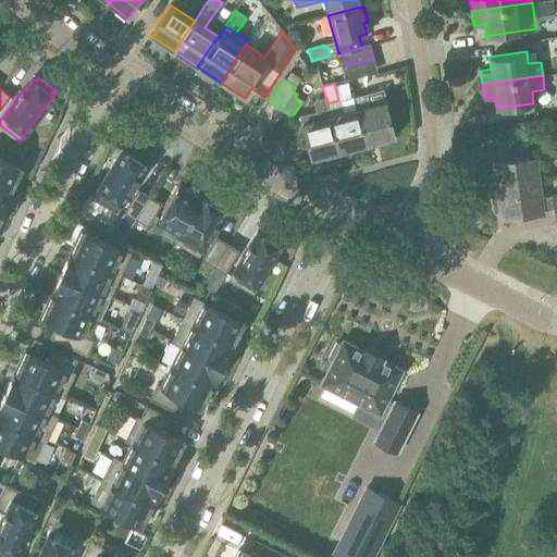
[(395,137),(385,101),(369,106),(366,94),(355,97),(358,109),(368,145),(395,137)]
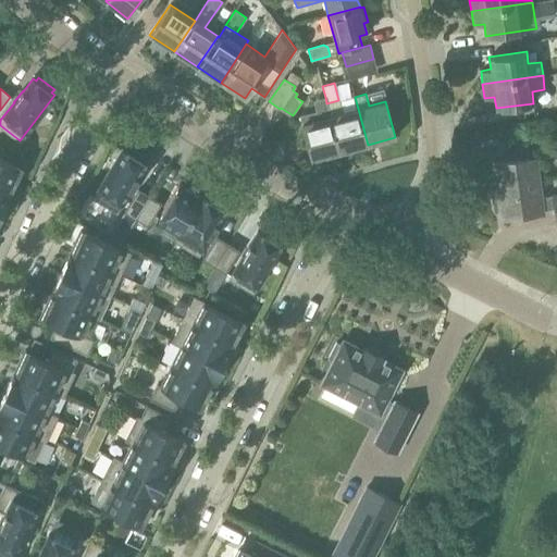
[(316,111),(300,115),(311,160),(339,152),(330,115),(327,108),(326,103),(325,97),(312,100),(316,111)]
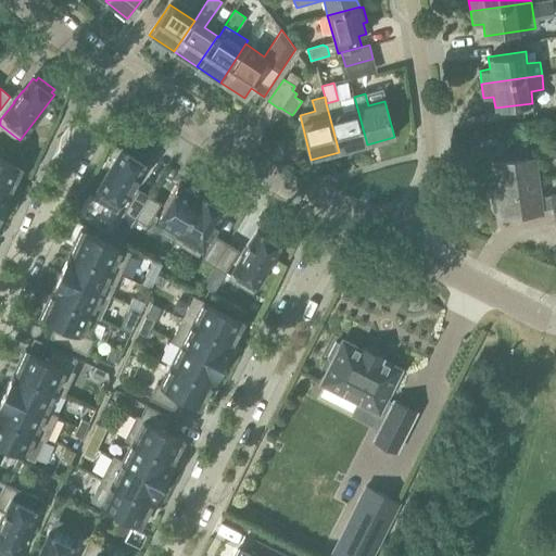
[(329,115),(339,152),(366,144),(356,109),(329,115)]
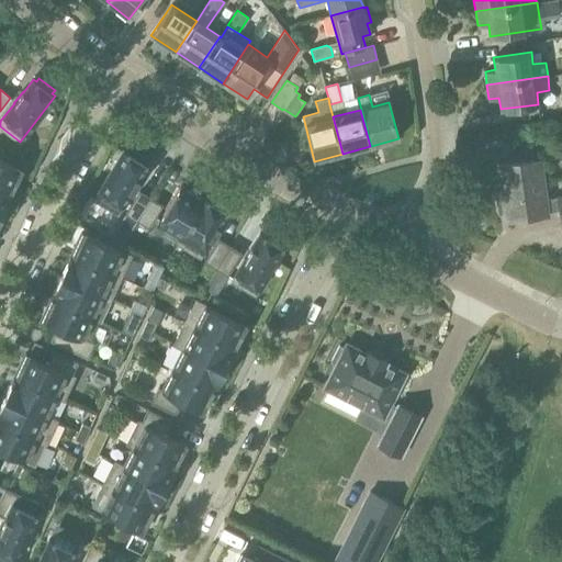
[(147,159),(130,148),(127,152),(124,150),(93,200),(117,214),(147,165),(144,163),(147,159)]
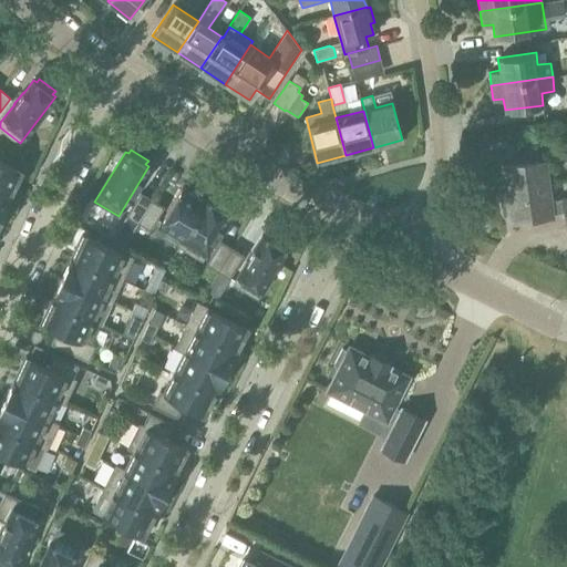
[(0,188),(12,194),(23,171),(0,160),(0,188)]
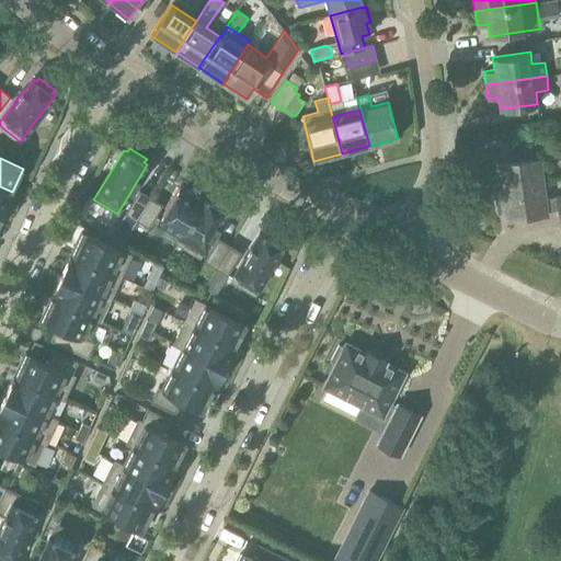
[(501,192),(495,192),(497,214),(504,213),(505,220),(549,214),(548,212),(558,209),(560,226),(560,225),(560,195),(557,196),(557,197),(547,198),(541,159),(497,165),(501,192)]
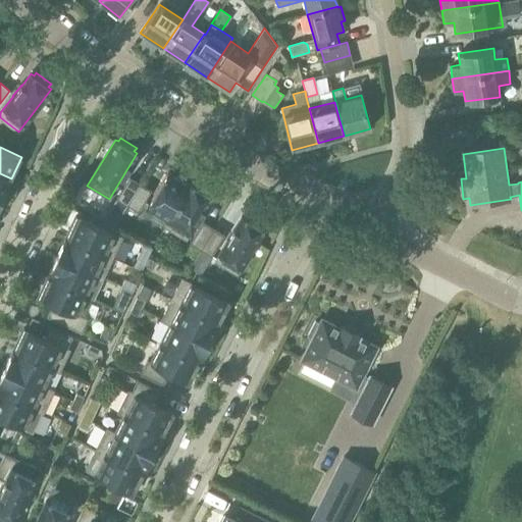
[(170,168),(146,208),(166,220),(167,221),(191,184),(190,183),(189,185),(179,178),(181,175),(170,168)]
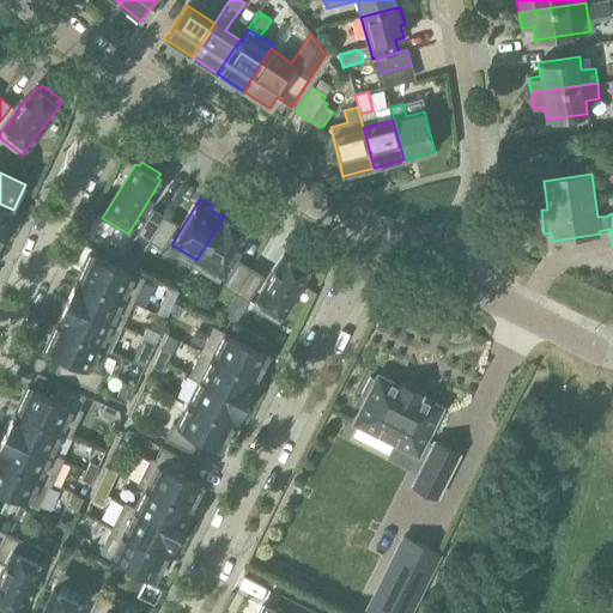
[(0,231),(2,234),(13,210),(0,204),(0,231)]
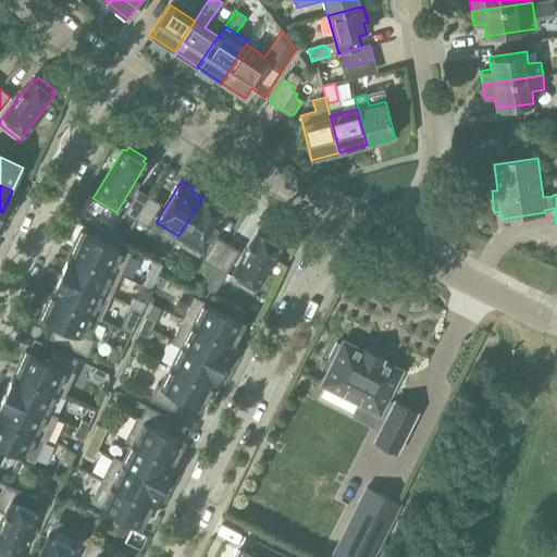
[(149,196),(138,189),(125,211),(136,219),(149,196)]
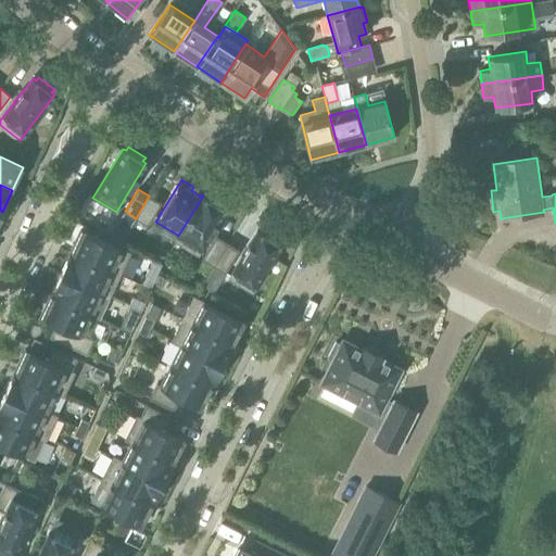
[(177,235),(174,240),(198,255),(210,236),(217,224),(226,210),(223,207),(225,204),(207,193),(205,197),(203,196),(178,236),(177,235)]
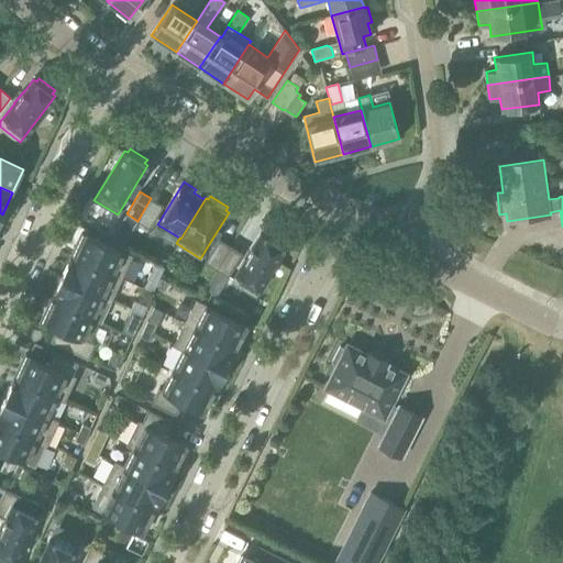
[(148,228),(162,206),(151,198),(138,221),(148,228)]
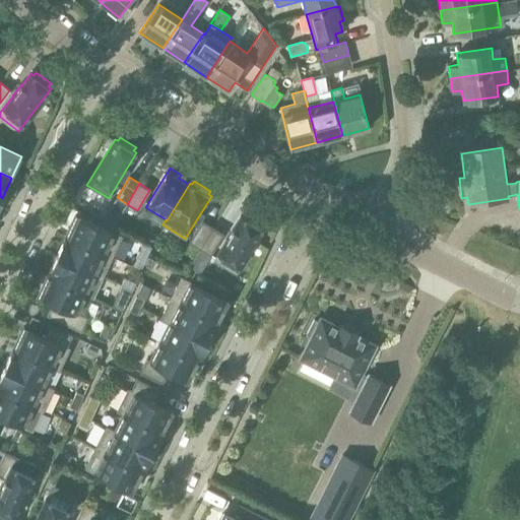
[(66,236),(112,257),(121,236),(75,214),(66,236)]
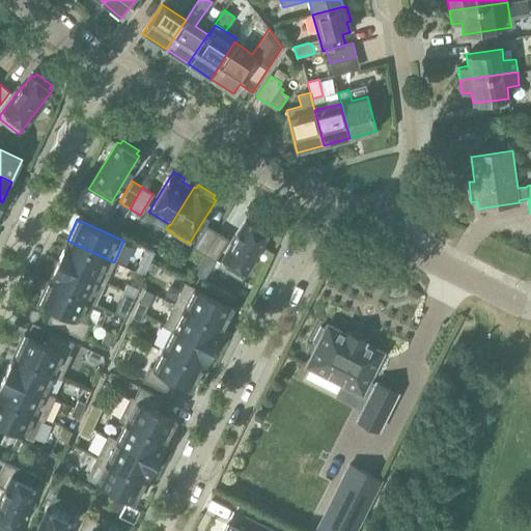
[(238,233),(230,245),(219,266),(241,279),(269,233),(266,232),(268,228),(251,219),(249,222),(246,220),(238,233)]
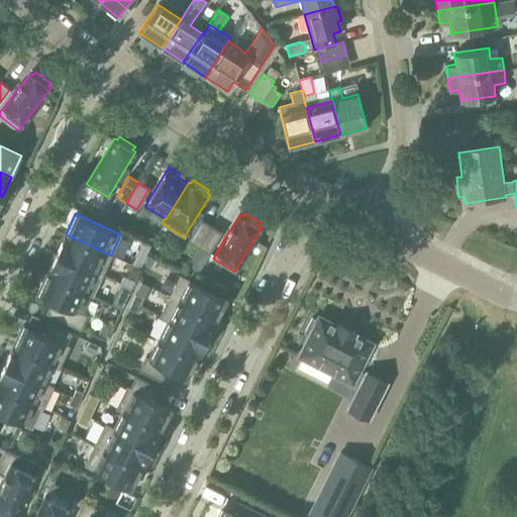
[(211,226),(201,220),(188,240),(199,246),(211,226)]
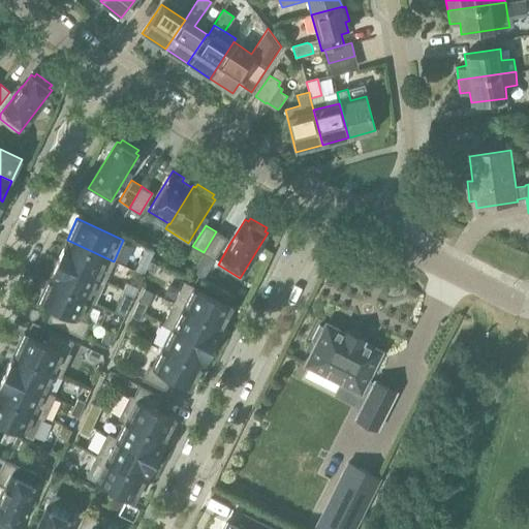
[(216,231),(204,252),(214,259),(226,238),(216,231)]
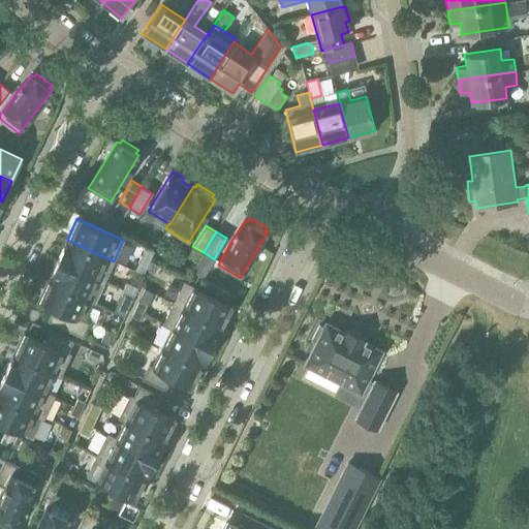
[(114,261),(67,240),(58,259),(97,278),(104,281),(114,261)]
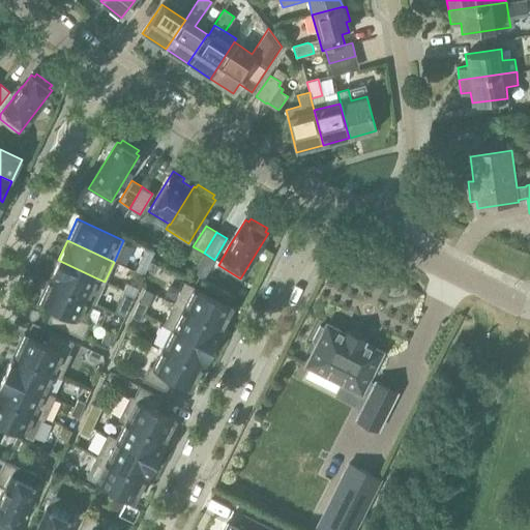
[(142,255),(151,259),(154,252),(146,246),(142,255)]
